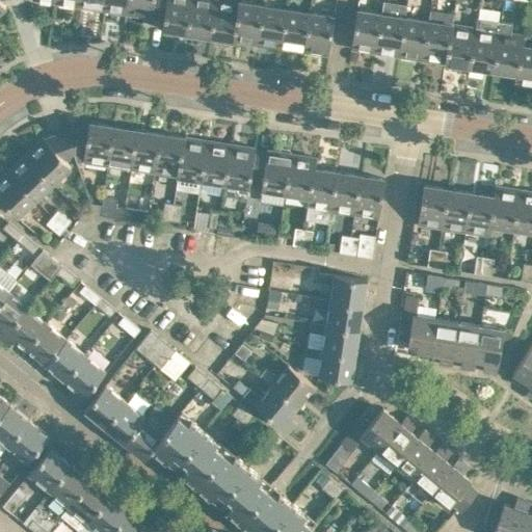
[(104,9),(105,0),(81,0),(81,5),(104,9)]
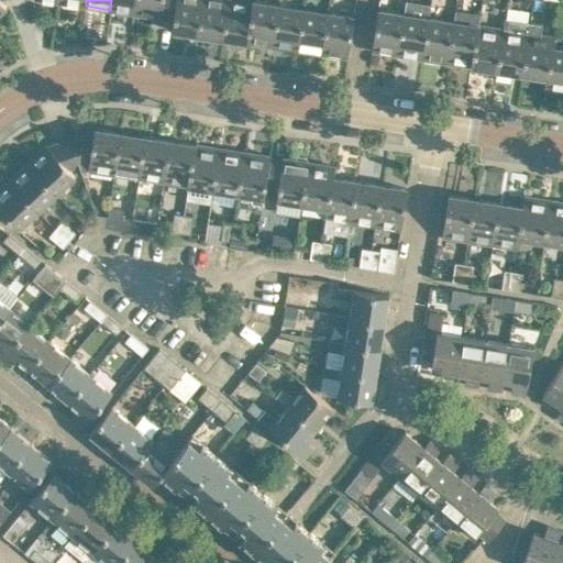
[(136,0),(111,0),(110,10),(135,13),(136,0)]
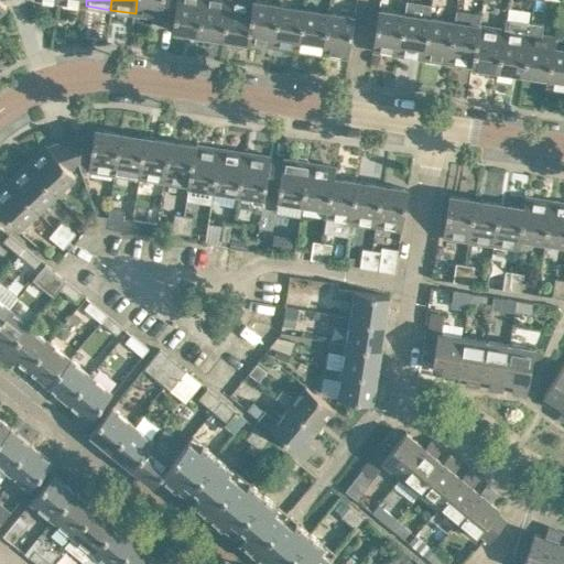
[(161,18),(161,15),(174,17),(176,0),(137,0),(136,13),(161,18)]
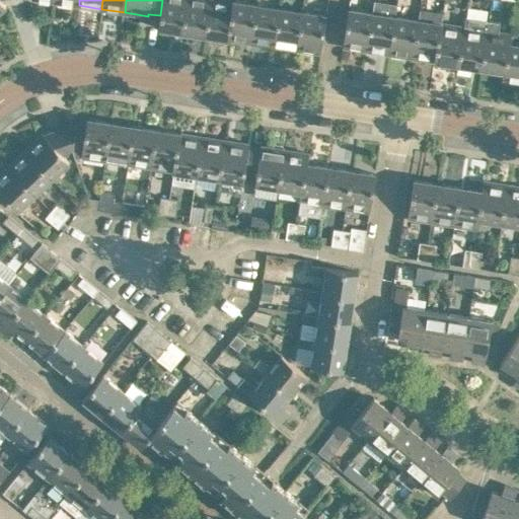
[(162,0),(160,15),(158,27),(181,31),(187,0),(162,0)]
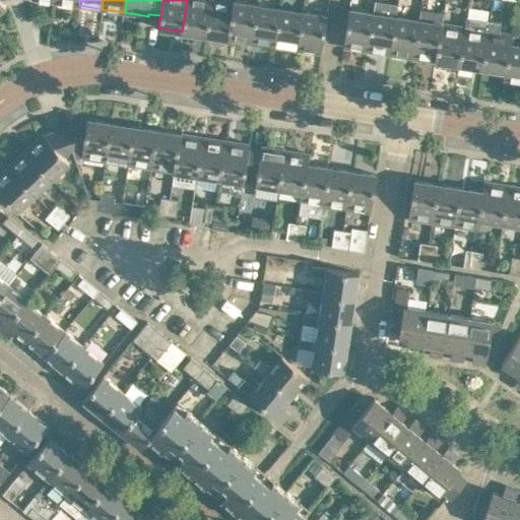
[(187,0),(182,31),(205,35),(210,0),(187,0)]
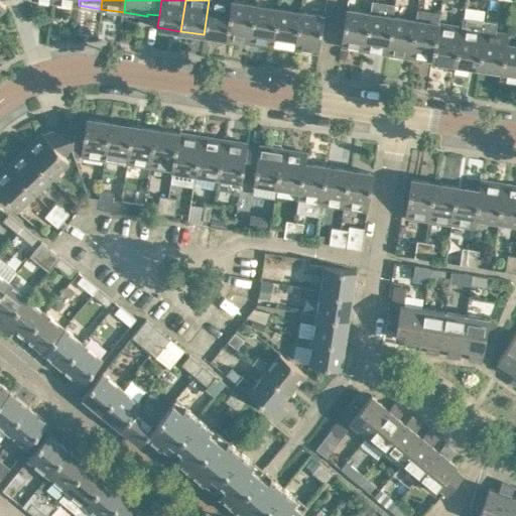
[(228,0),(209,0),(204,34),(227,38),(232,1),(228,0)]
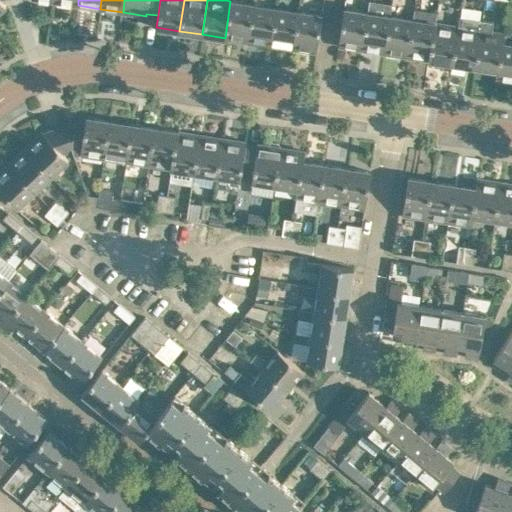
[(230,1),(225,38),(247,41),(253,4),(230,1)]
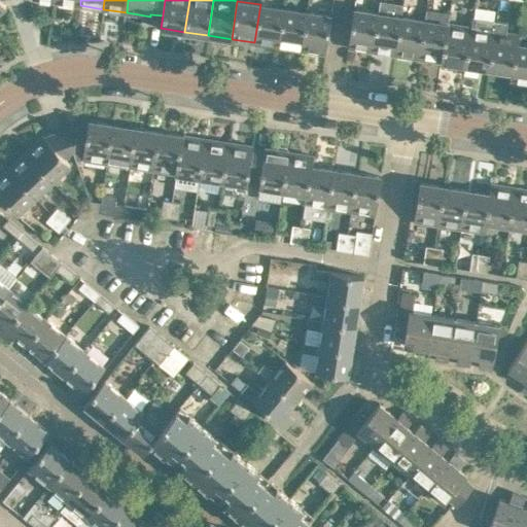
[(260,4),(254,42),(277,46),(283,8),(260,4)]
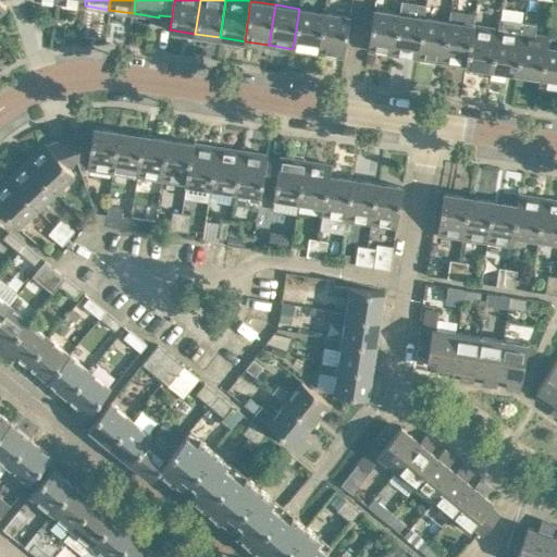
[(293,49),(318,52),(324,12),(299,9),(293,49)]
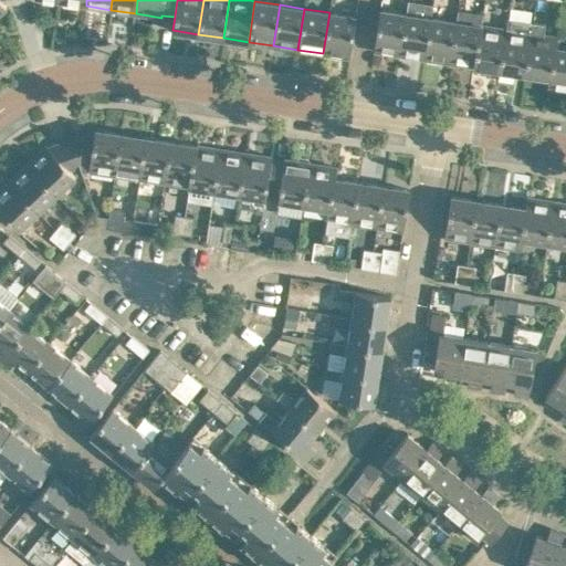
[(374,51),(399,54),(405,13),(380,9),(374,51)]
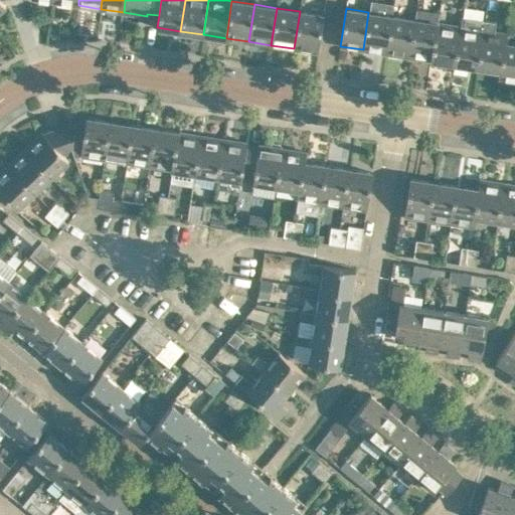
[(408,56),(432,60),(438,22),(439,12),(416,9),(414,19),(408,56)]
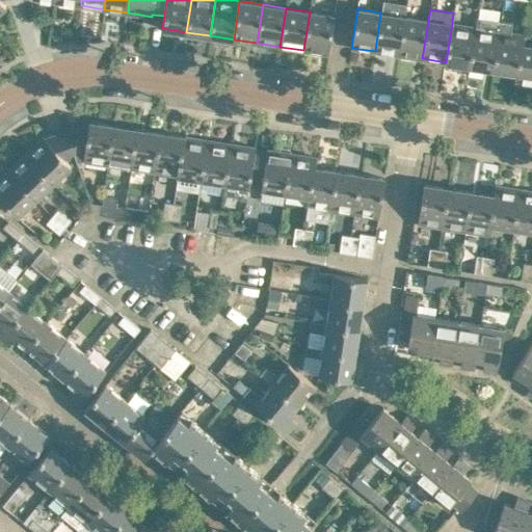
[(335,16),(310,11),(303,50),(328,54),(335,16)]
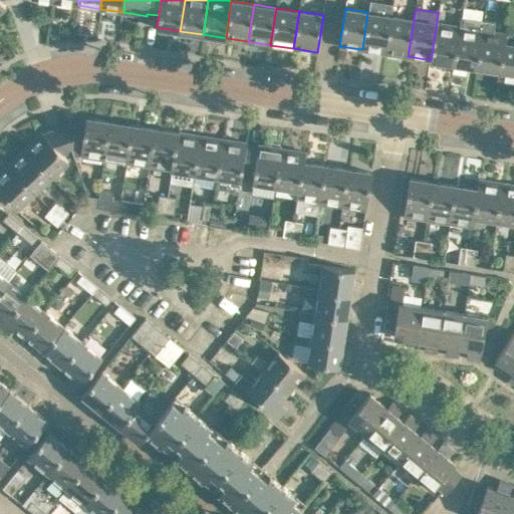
[(367,12),(362,49),(386,53),(392,16),(367,12)]
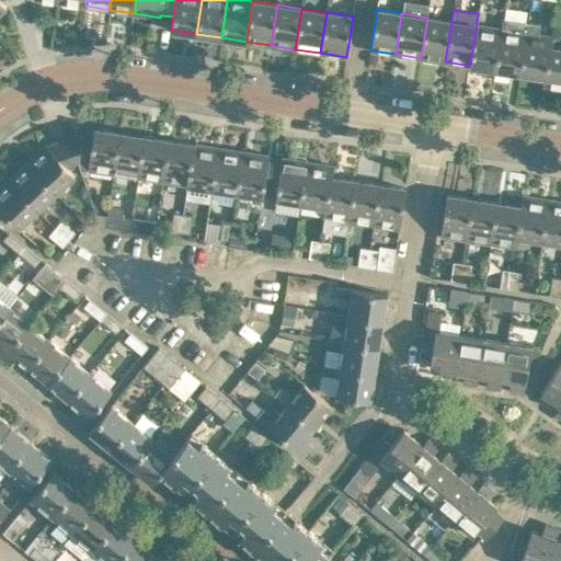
[(528,20),(503,16),(502,29),(501,29),(494,69),(519,73),(526,32),(528,20)]
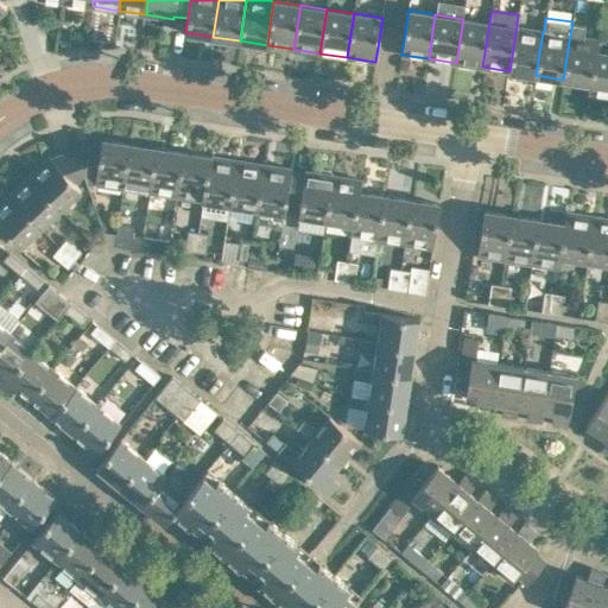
[(456,63),(482,67),(489,23),(463,19),(456,63)]
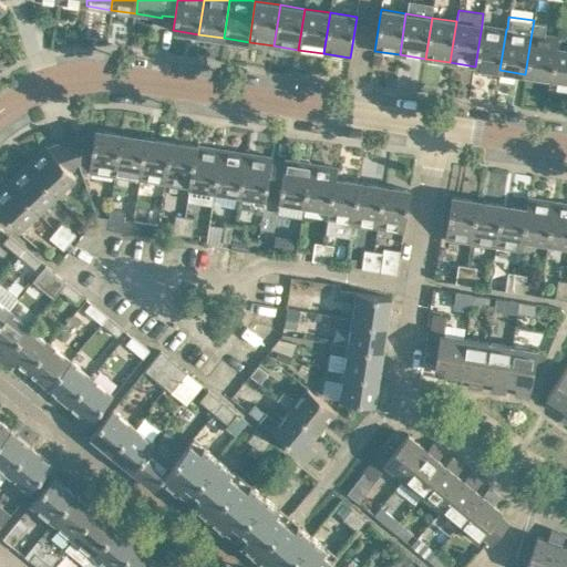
[(91,24),(91,38),(110,38),(110,23),(91,24)]
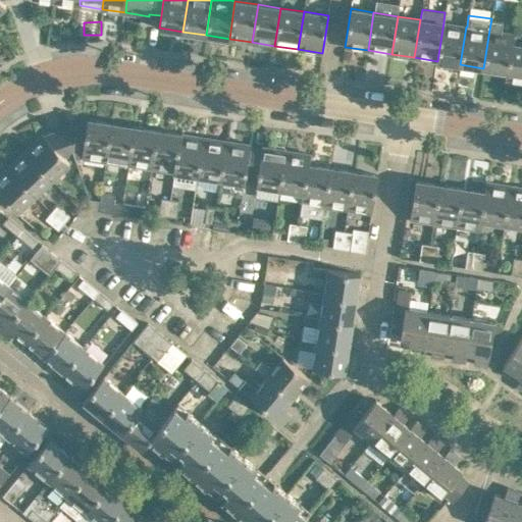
[(437,61),(460,64),(466,27),(444,22),(437,61)]
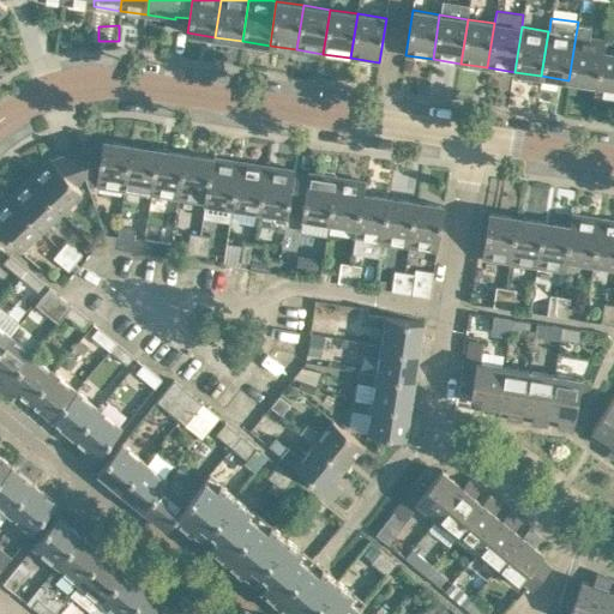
[(605,40),(576,35),(569,80),(595,84),(596,84),(601,50),(603,52),(605,40)]
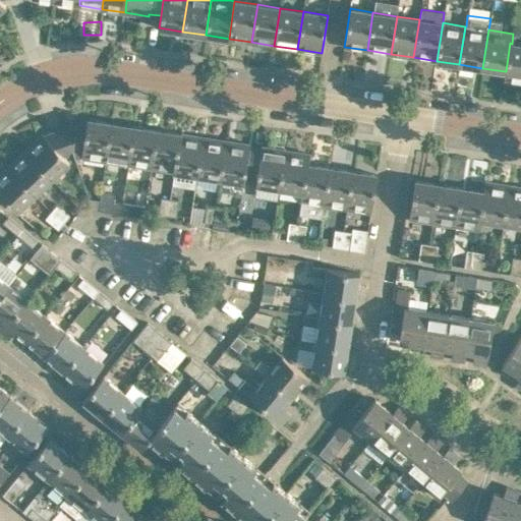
[(505,71),(503,80),(520,83),(520,45),(512,44),(510,43),(506,71),(505,71)]
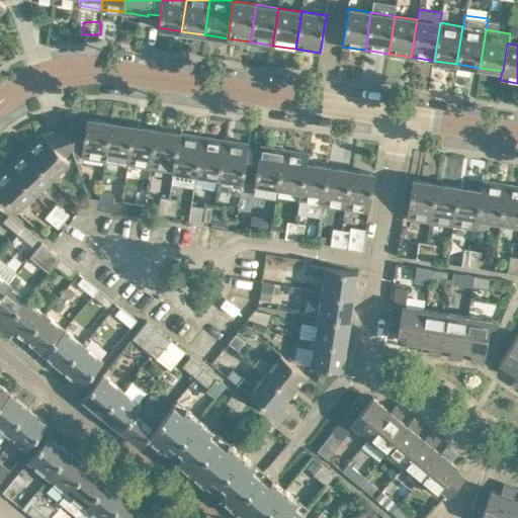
[(65,127),(72,152),(73,152),(75,157),(80,155),(105,159),(110,121),(87,118),(87,120),(65,127)]
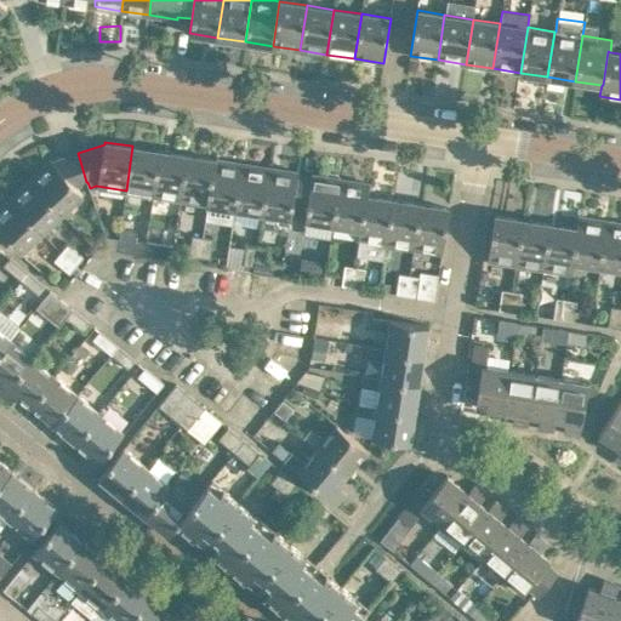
[(159,151),(132,146),(126,191),(153,195),(159,151)]
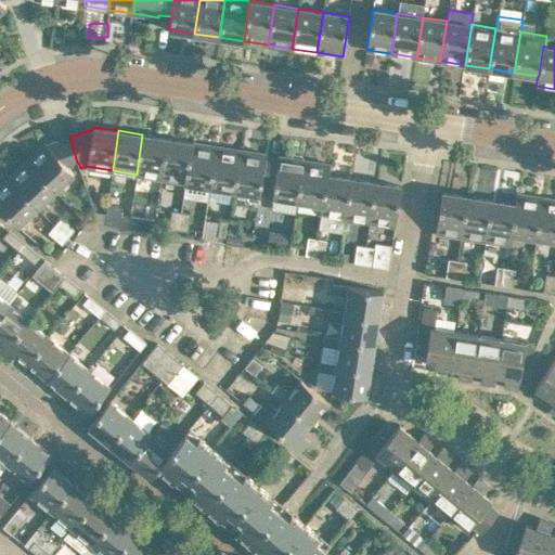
[(137,175),(160,178),(167,138),(142,134),(137,175)]
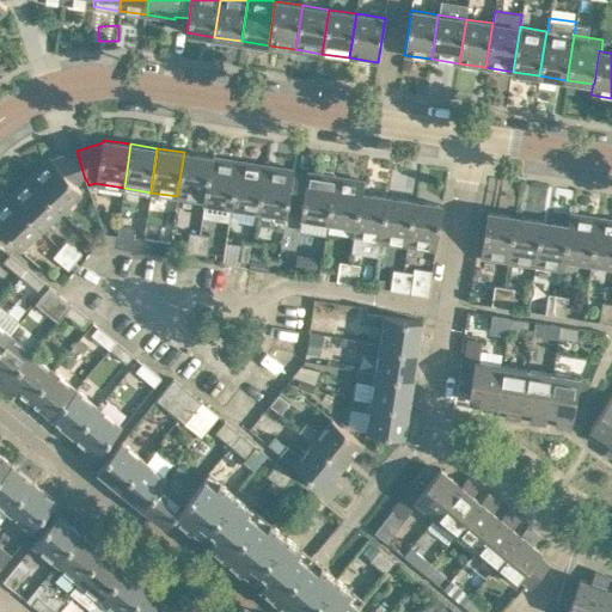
[(50,157),(30,176),(61,209),(80,190),(73,183),(85,179),(77,151),(53,159),(50,157)]
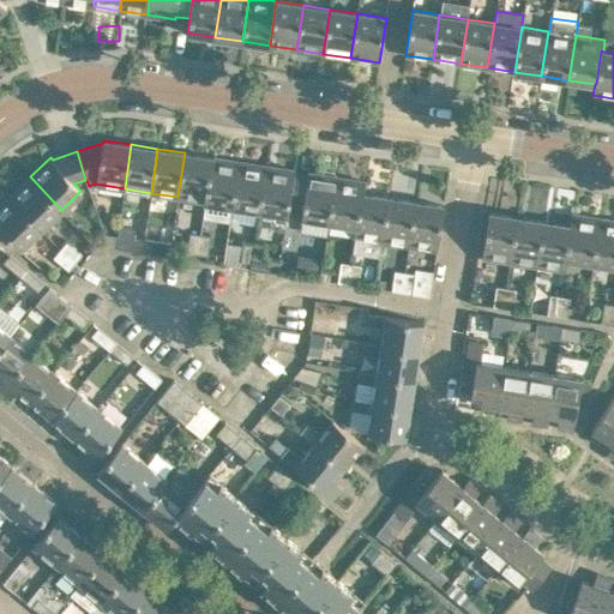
[(178,197),(205,202),(212,157),(185,152),(178,197)]
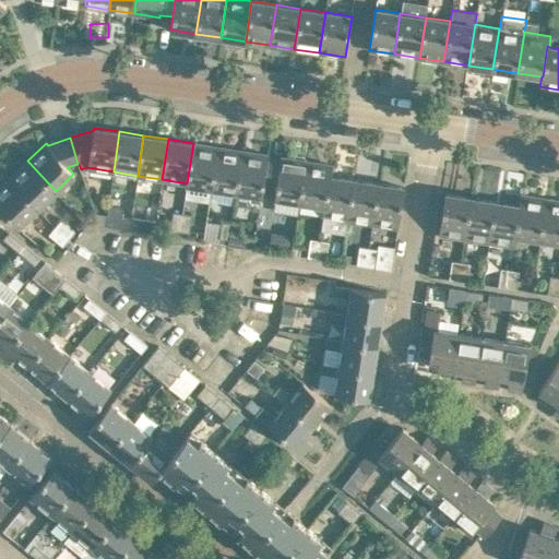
[(193,143),(187,183),(212,187),(218,147),(193,143)]
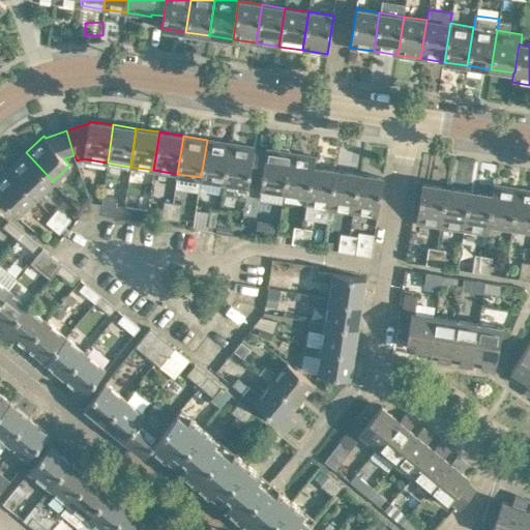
[(207,140),(201,177),(224,181),(230,143),(207,140)]
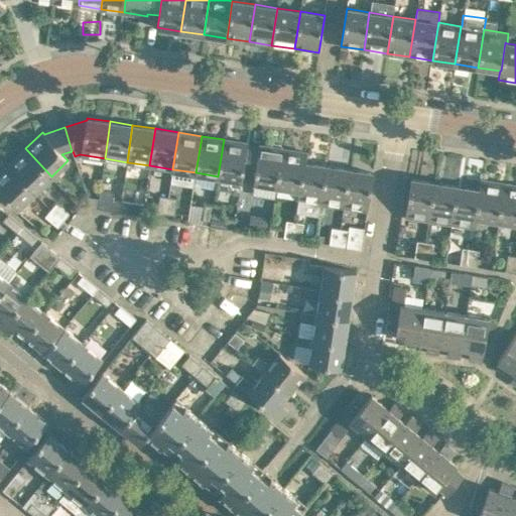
[(232,187),(239,188),(241,179),(242,180),(244,169),(247,145),(247,143),(224,139),(218,176),(230,178),(229,182),(232,187)]
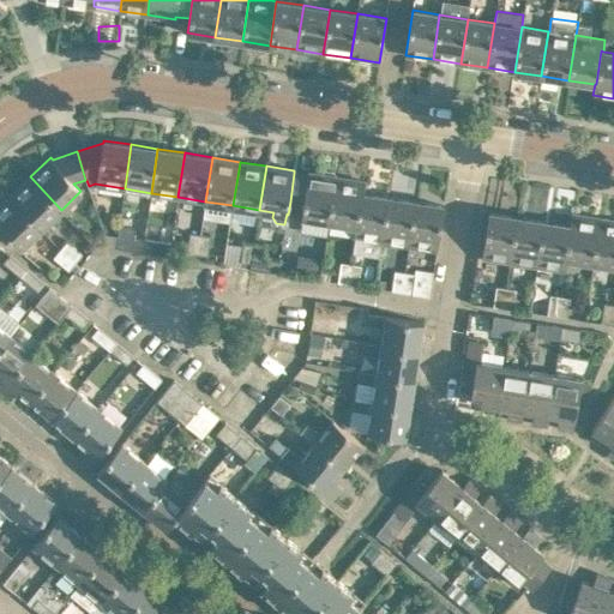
[(301,217),(329,222),(336,176),(335,176),(335,174),(333,172),(325,170),(323,172),(321,174),(308,173),(308,175),(294,173),(290,202),(288,215),(287,214),(284,224),(284,227),(290,228),(293,215),(301,217)]
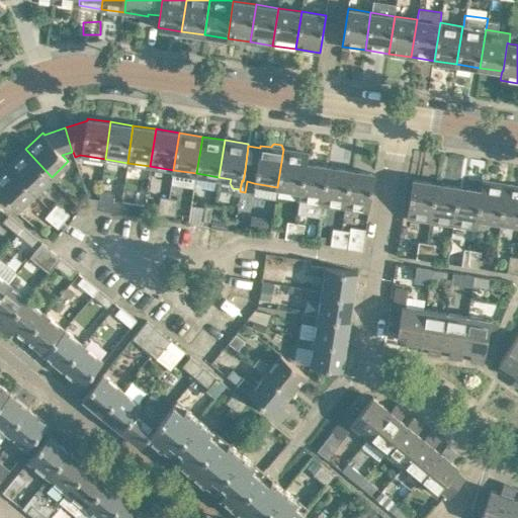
[(25,149),(8,165),(34,192),(52,177),(25,149)]
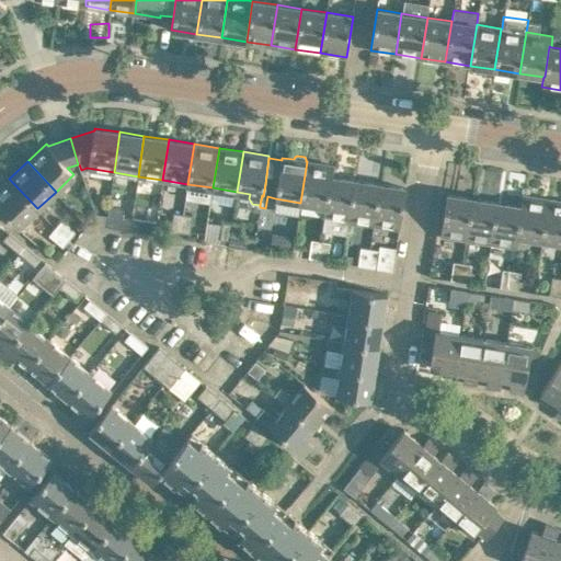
[(307,161),(300,203),(324,206),(325,206),(330,175),(332,175),(333,165),(307,161)]
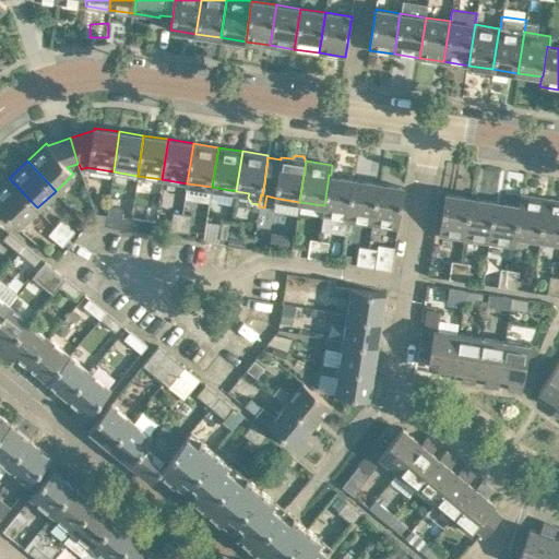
[(323,205),(322,216),(348,219),(354,179),(331,175),(329,175),(324,205),(323,205)]
